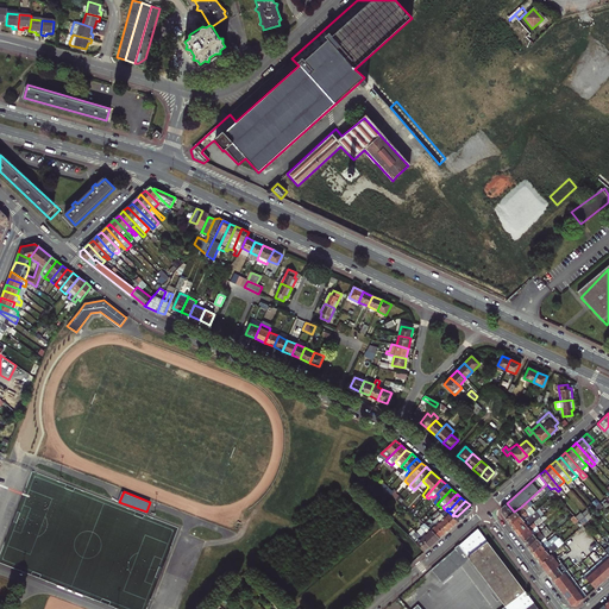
[(507,519),(514,512),(507,503),(502,507),(502,513),(507,519)]
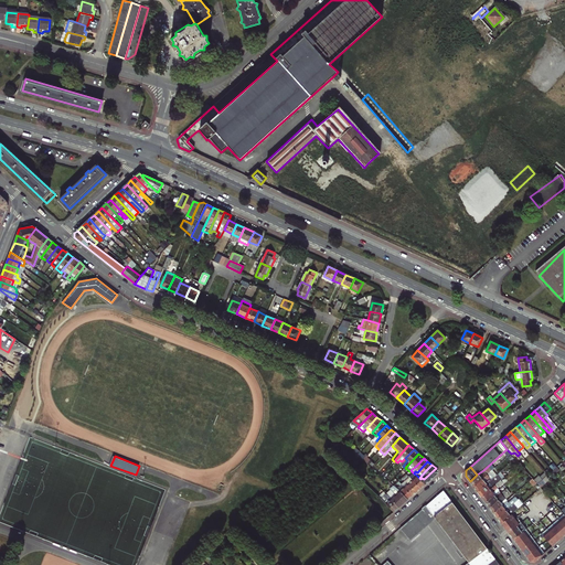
[(438,470),(436,468),(424,479),(422,478),(420,479),(426,483),(437,473),(438,470)]
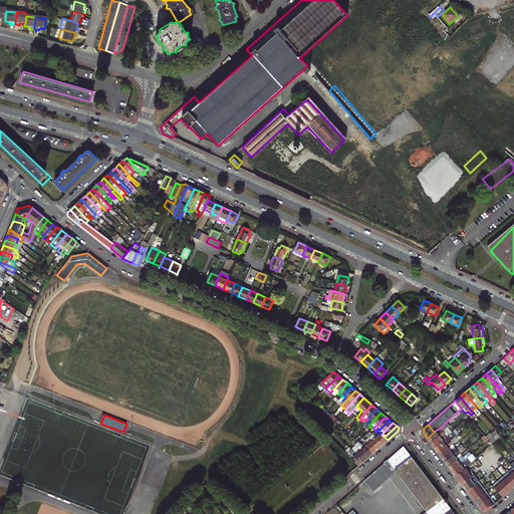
[(428,438),(431,443),(447,429),(445,426),(441,429),(440,428),(434,432),(428,438)]
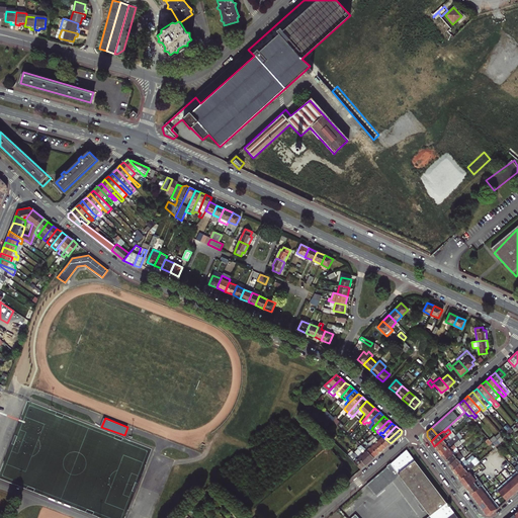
[(450,432),(434,446),(438,450),(446,443),(445,441),(449,438),(453,434),(450,431),(450,432)]
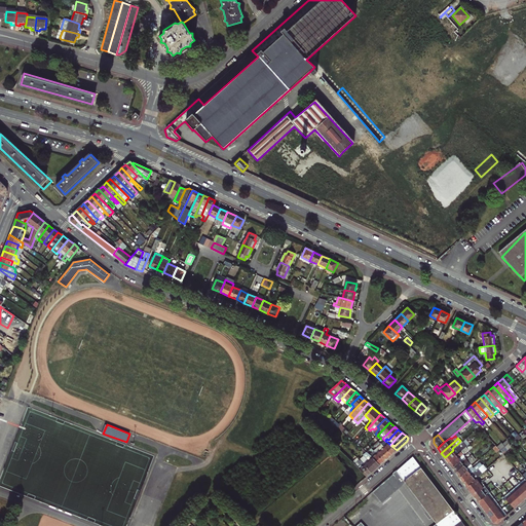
[(390,445),(388,443),(386,444),(383,441),(381,442),(380,441),(379,442),(392,454),(397,450),(391,446),(390,445)]
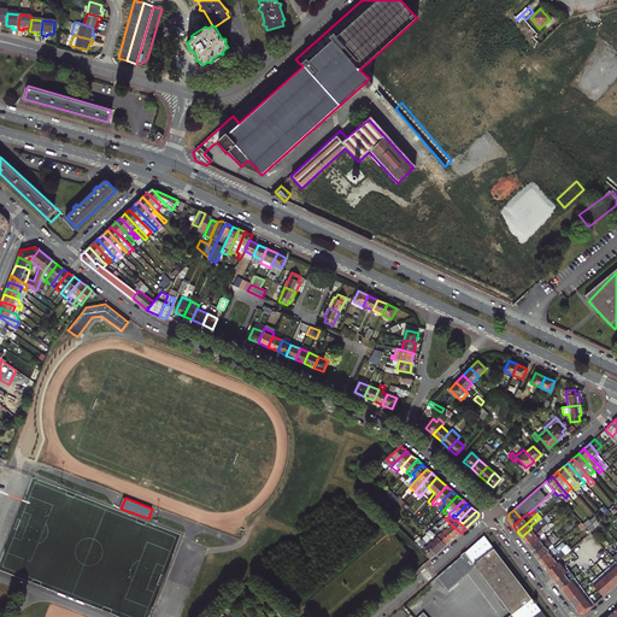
[(460,533),(445,518),(444,518),(441,521),(442,522),(445,524),(456,536),(460,533)]
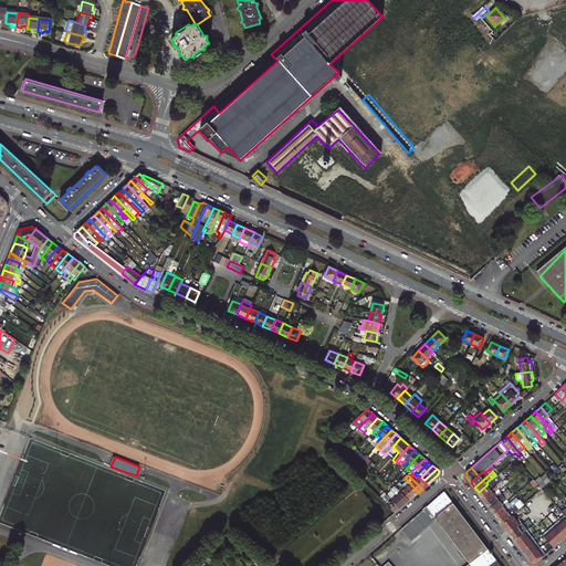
[(535,481),(543,488),(551,480),(547,477),(544,480),(540,475),(535,481)]
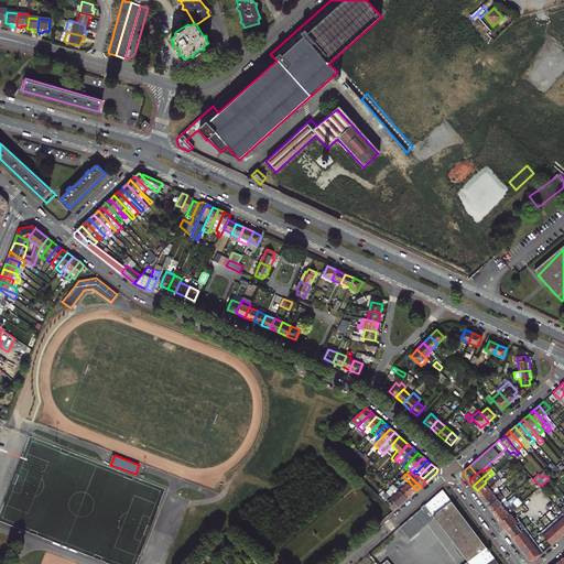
[(477,490),(480,496),(494,485),(499,479),(501,478),(499,475),(491,481),(489,479),(486,483),(477,490)]
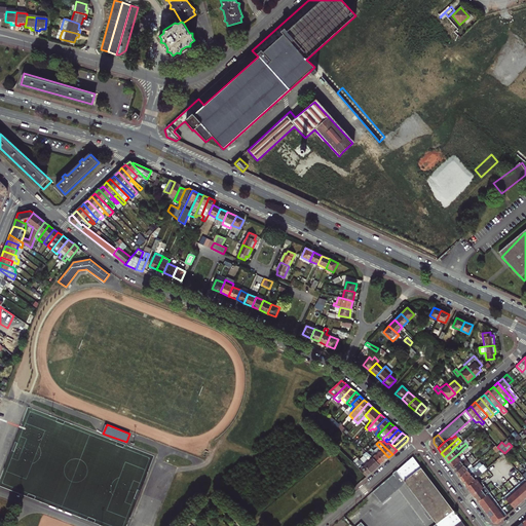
[(376,444),(372,447),(384,460),(388,457),(379,447),(376,449),(375,447),(377,445),(376,444)]
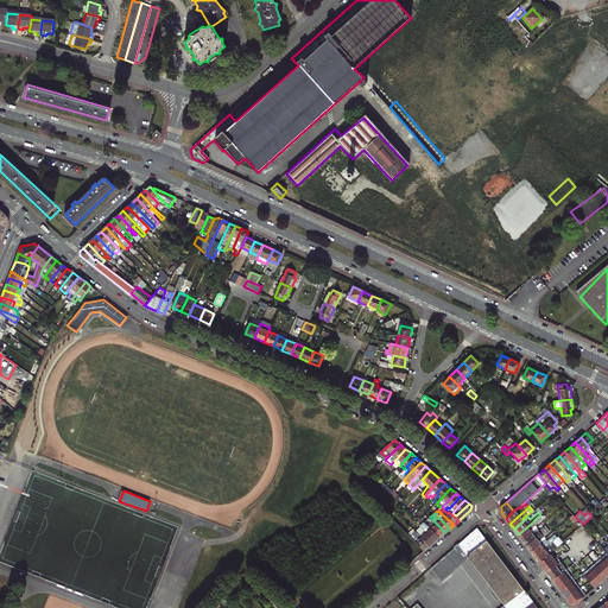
[(431,523),(429,524),(439,537),(444,532),(430,517),(428,519),(431,523)]
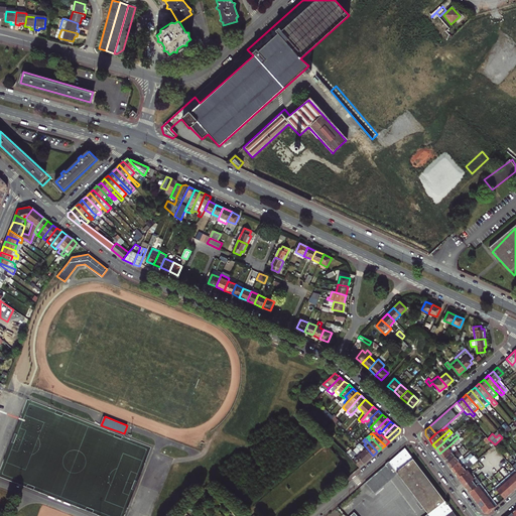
[(356,444),(362,450),(369,460),(373,456),(364,444),(361,442),(360,441),(356,444)]
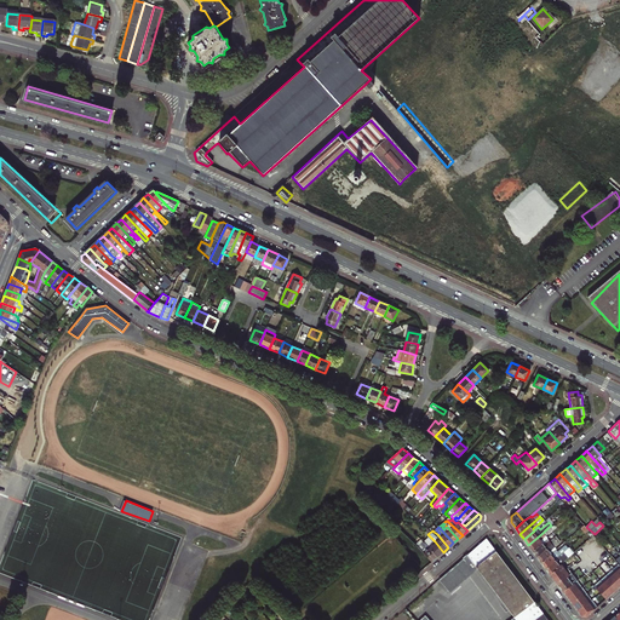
[(540,540),(545,537),(543,533),(528,545),(533,551),(541,543),(543,543),(540,540)]
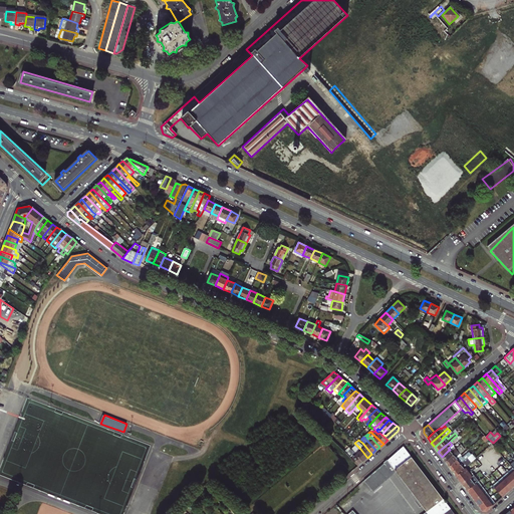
[(449,467),(457,460),(457,459),(456,458),(460,454),(460,453),(464,449),(462,447),(458,451),(445,462),(449,467)]
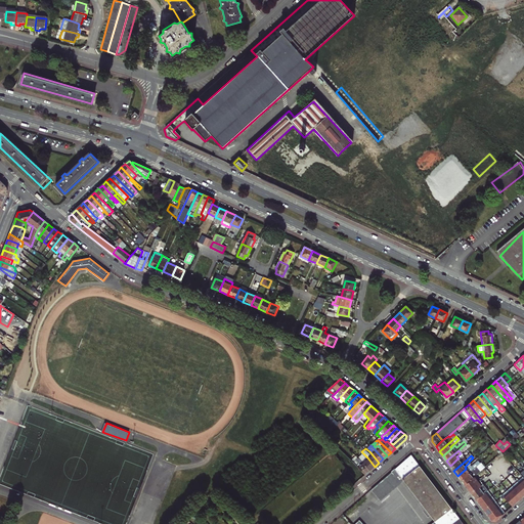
[(369,471),(362,462),(358,456),(353,461),(365,474),(369,471)]
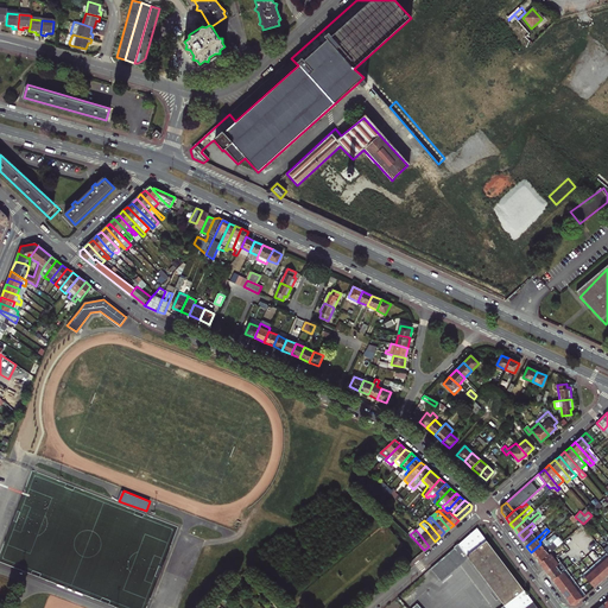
[(538,607),(477,530),(463,542),(458,545),(455,549),(431,570),(439,580),(467,557),(505,606),(506,607),(538,607)]
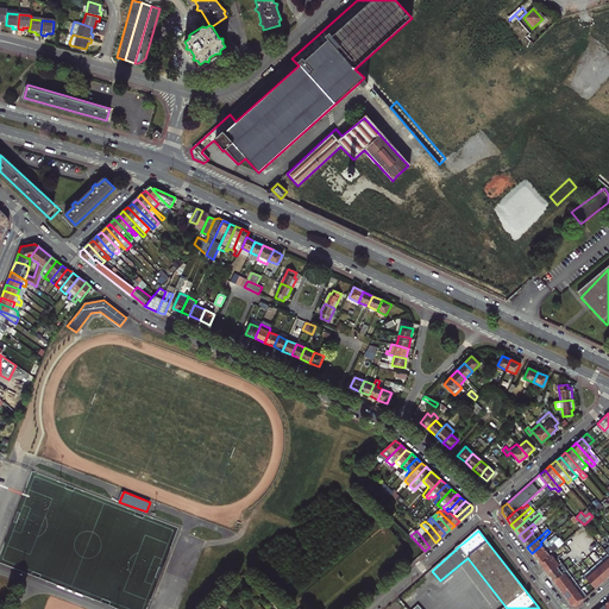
[(523,541),(527,547),(542,534),(539,531),(534,535),(532,533),(523,541)]
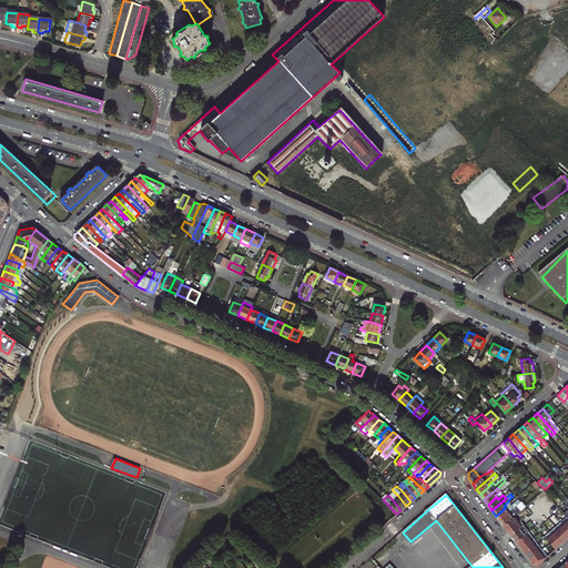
[(406,506),(398,496),(393,500),(401,510),(406,506)]
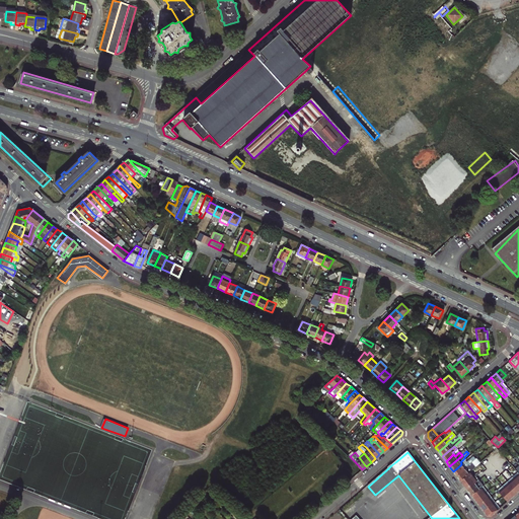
[(457,475),(472,462),(476,458),(477,458),(475,456),(468,462),(467,461),(462,465),(461,464),(453,471),(457,475)]
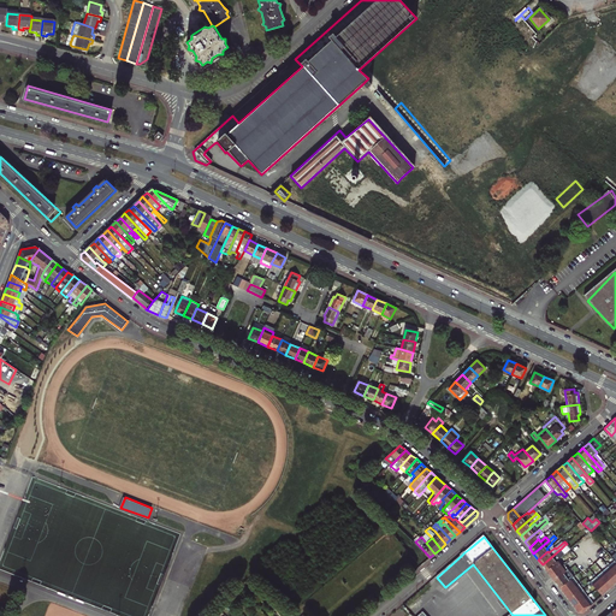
[(570,549),(566,544),(561,549),(566,554),(570,549)]
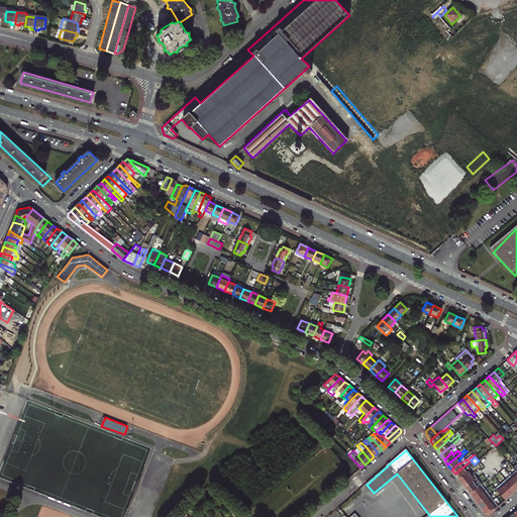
[(469,470),(475,464),(471,460),(455,474),(458,479),(469,470)]
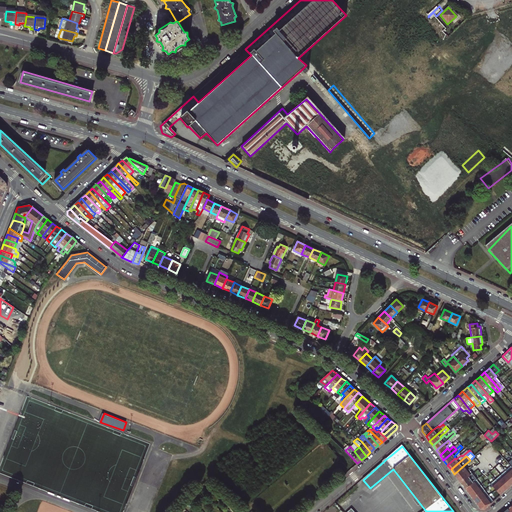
[(469,472),(464,465),(454,474),(458,480),(467,474),(469,472)]
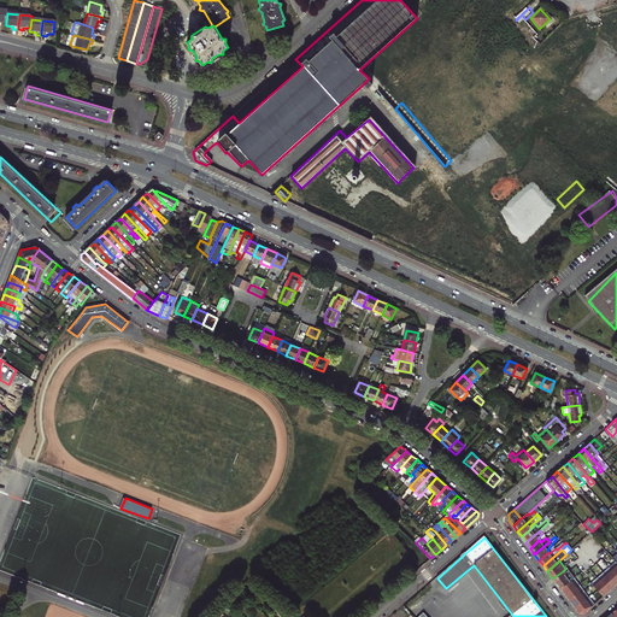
[(616,583),(616,574),(610,566),(604,571),(616,586),(616,583)]
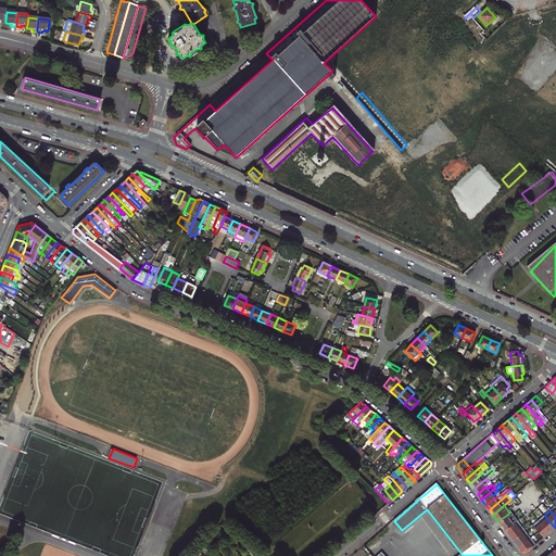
[(507,515),(497,521),(501,525),(509,518),(507,515)]
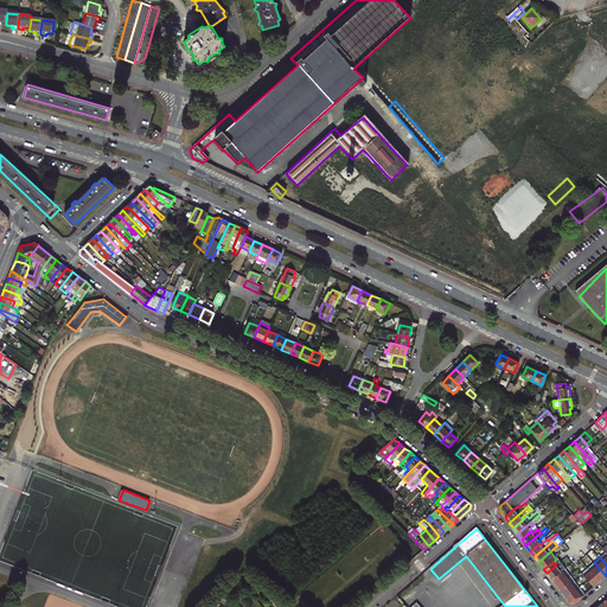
[(547,573),(551,580),(566,568),(561,562),(556,566),(547,573)]
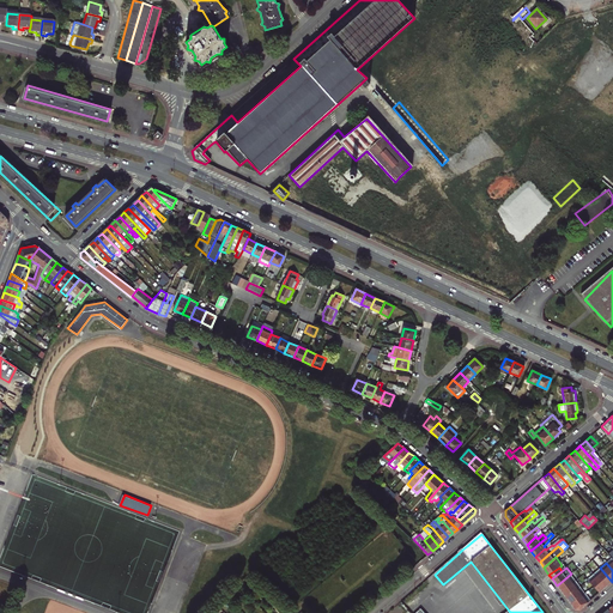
[(612,582),(600,568),(594,574),(606,587),(612,582)]
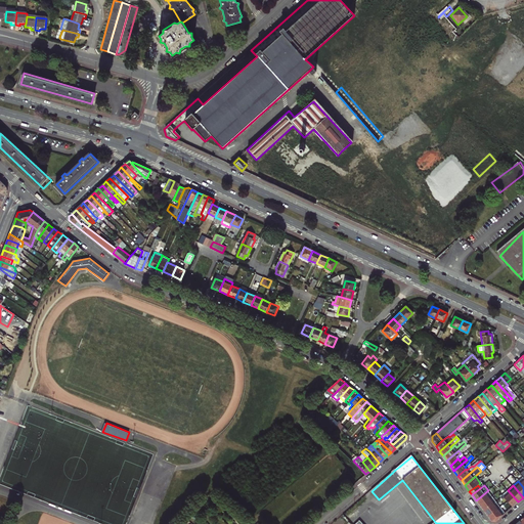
[(492,496),(488,490),(476,500),(480,506),(492,496)]
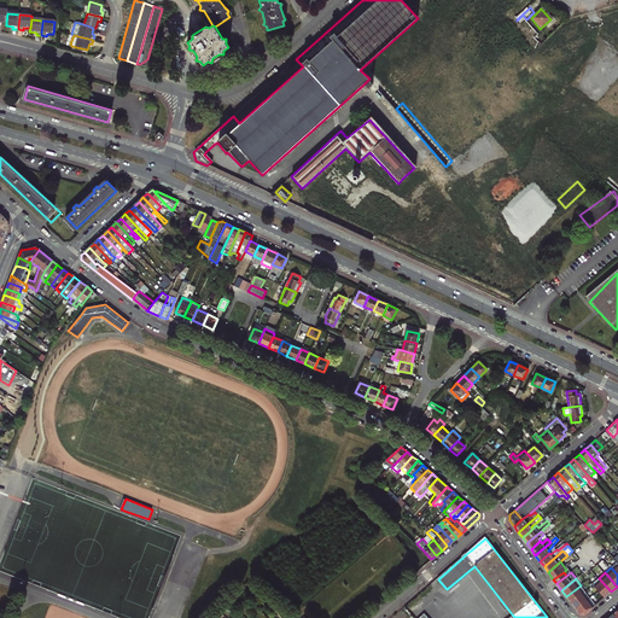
[(611,592),(599,578),(592,583),(605,598),(611,592)]
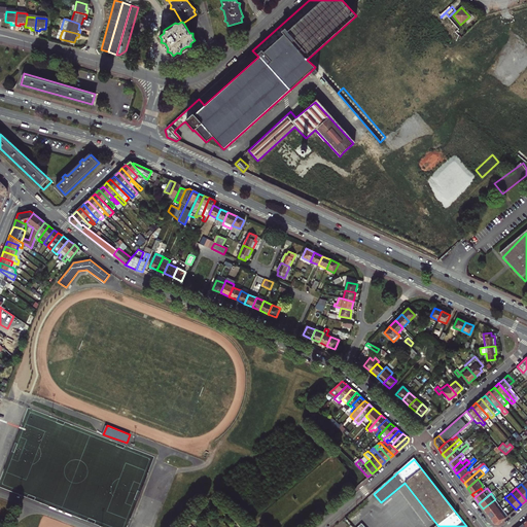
[(499,504),(495,499),(483,508),(487,515),(499,504)]
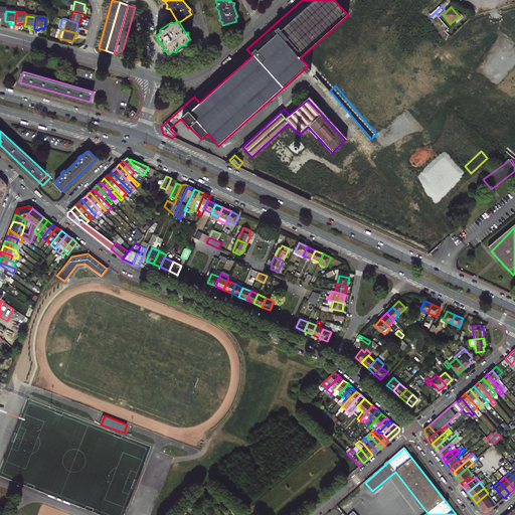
[(492,499),(488,493),(476,503),(480,508),(492,499)]
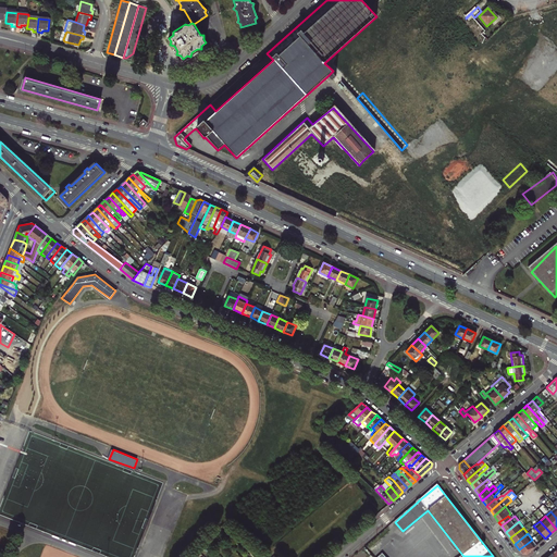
[(203,544),(208,549),(213,545),(208,539),(203,544)]
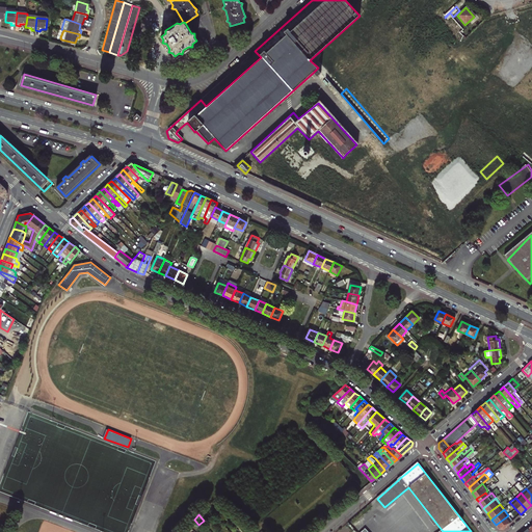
[(512,521),(508,515),(496,525),(499,529),(503,529),(512,521)]
